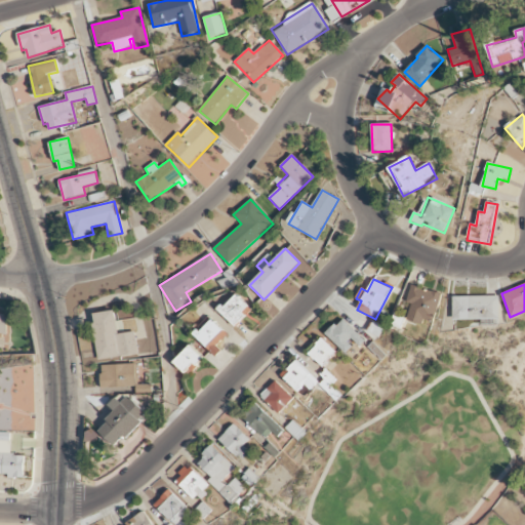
[(412,304),(407,321),(423,325),(425,320),(434,323),(442,294),(411,285),(407,303),(412,304)]
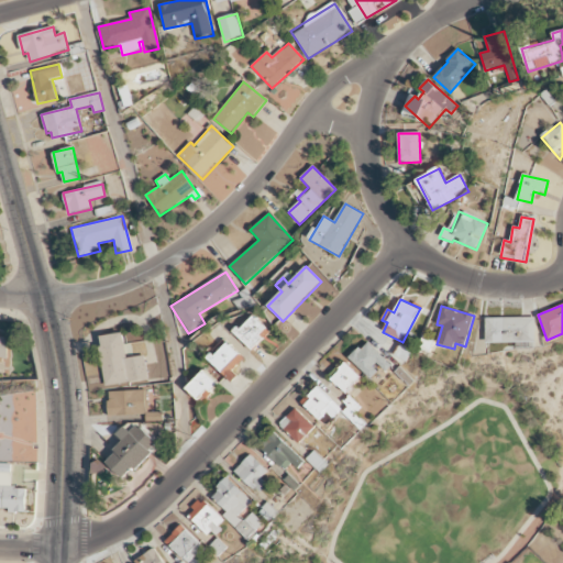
[(252,351),(271,333),(254,315),(234,333),(252,351)]
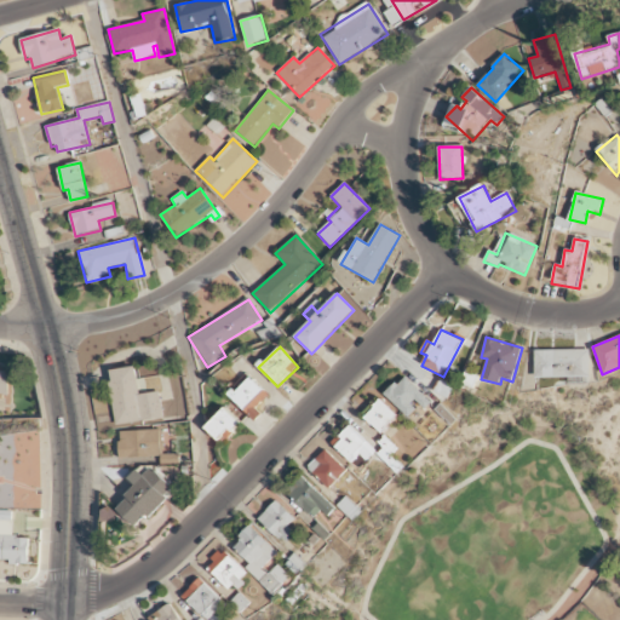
[(535,351),(535,378),(591,377),(591,350),(535,351)]
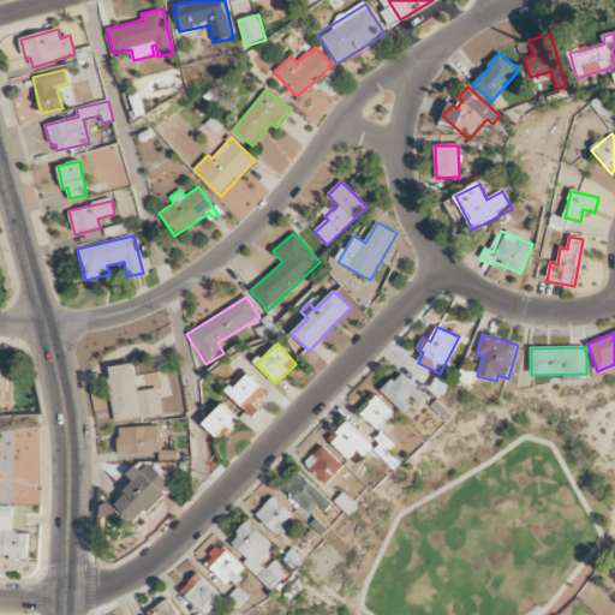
[(162,416),(159,388),(138,392),(135,364),(108,368),(115,422),(162,416)]
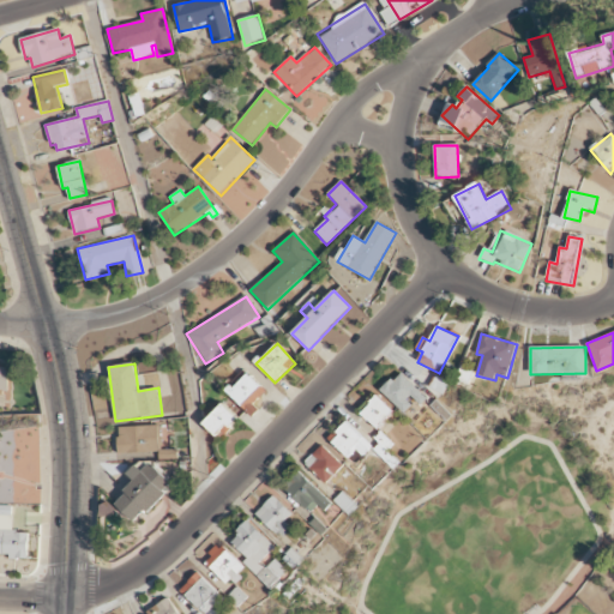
[(239,377),(226,391),(247,411),(266,391),(248,373),(241,380),(239,377)]
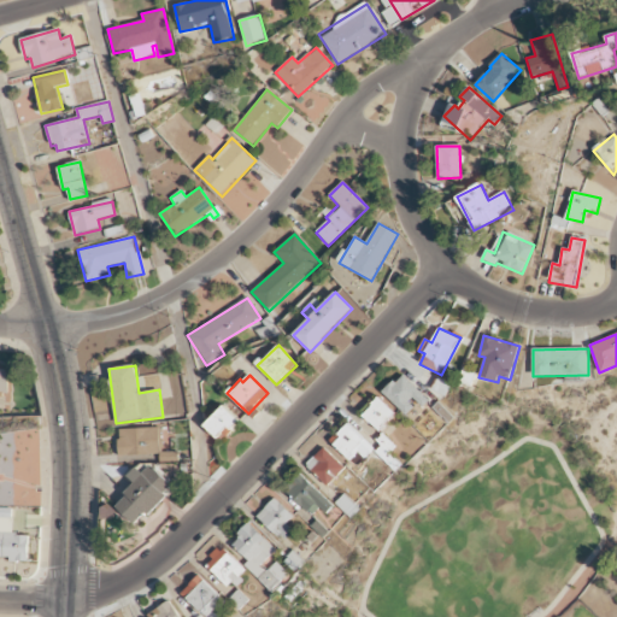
[(406,415),(416,405),(421,409),(429,399),(401,375),(383,394),(406,415)]
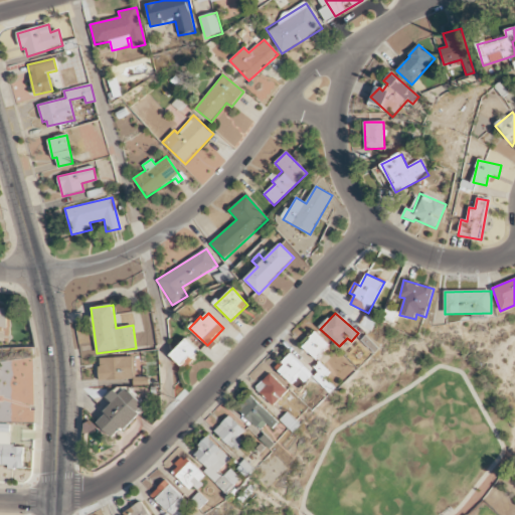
[(331,346),(316,331),(302,345),(317,360),(331,346)]
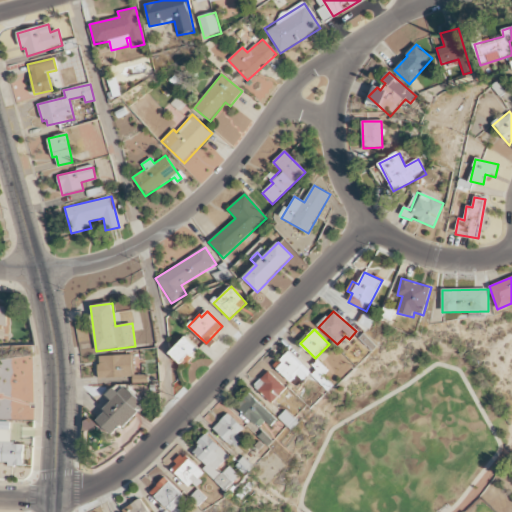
[(197,349),(186,337),(169,353),(180,365),(197,349)]
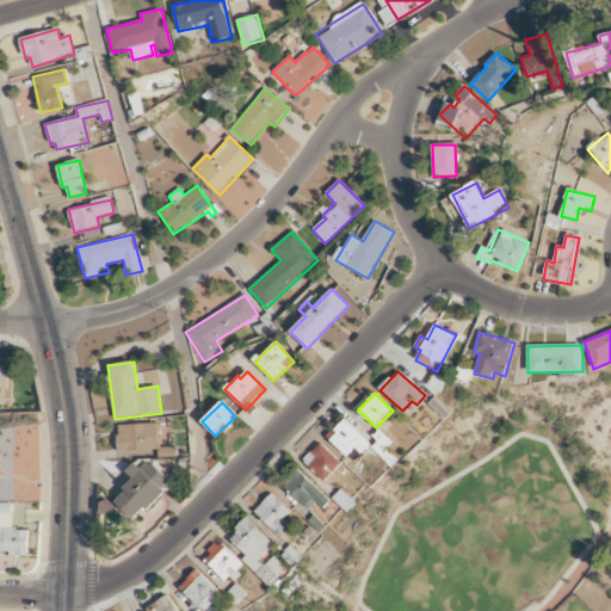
[(328,439),(353,463),(370,444),(346,421),(328,439)]
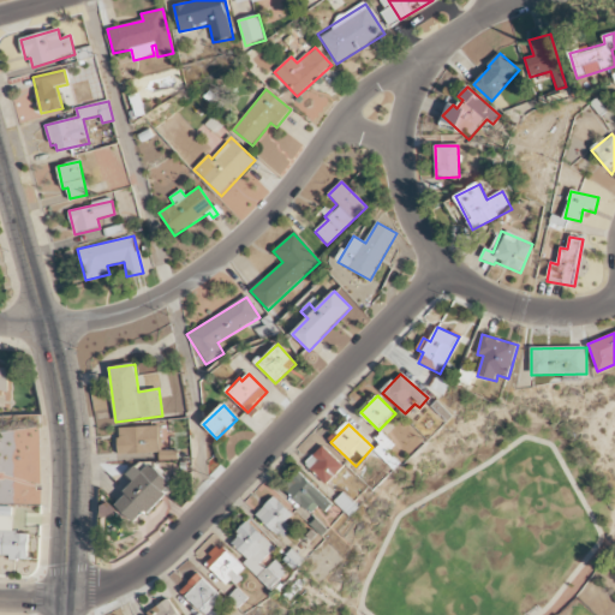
[(161,427),(119,428),(119,454),(161,453),(161,427)]
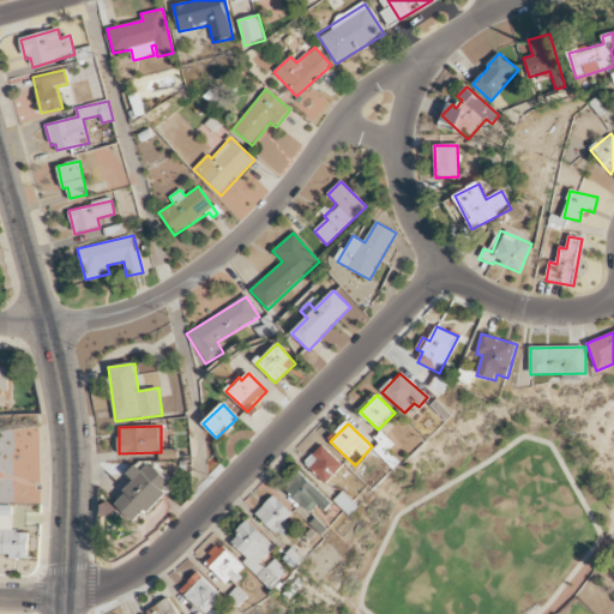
[(343,465),(321,445),(305,463),(326,483),(343,465)]
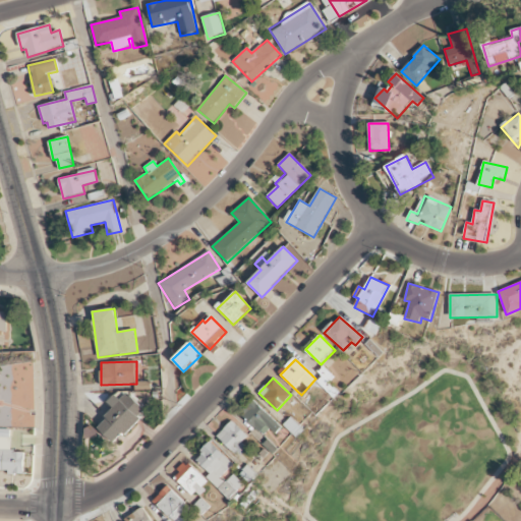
[(99,427),(116,444),(148,410),(129,394),(122,401),(116,395),(109,402),(116,409),(99,427)]
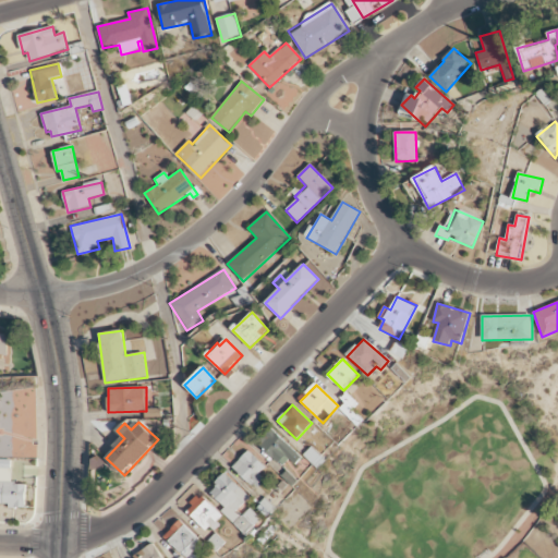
[(302,457),(271,429),(258,445),(282,466),(289,460),(294,465),(302,457)]
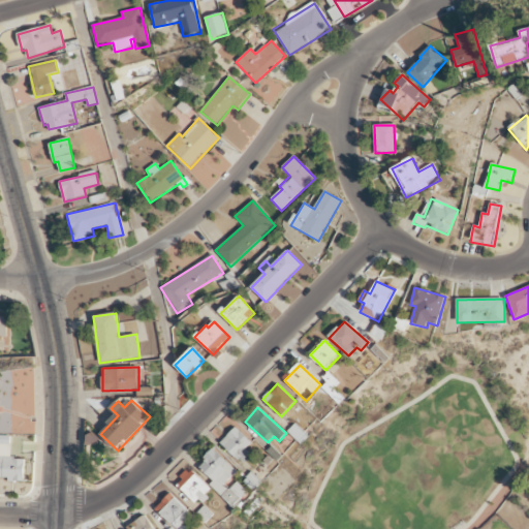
[(243,464),(251,455),(246,449),(252,443),(236,428),(221,443),(243,464)]
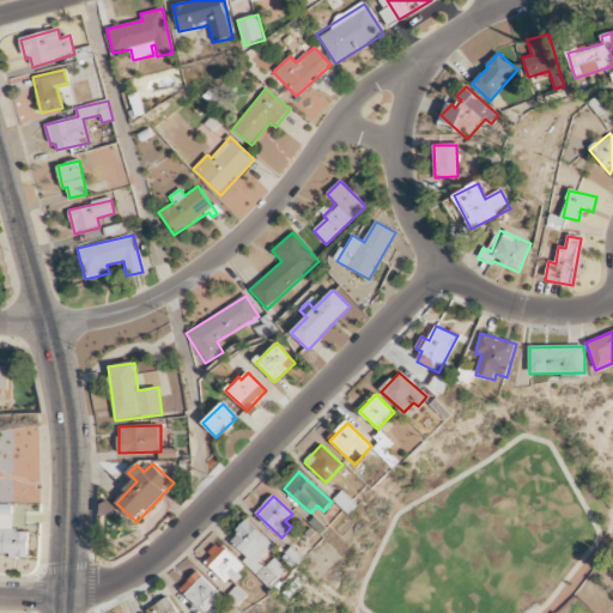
[(29,558),(29,532),(13,532),(12,505),(0,504),(0,553),(10,554),(10,558),(29,558)]
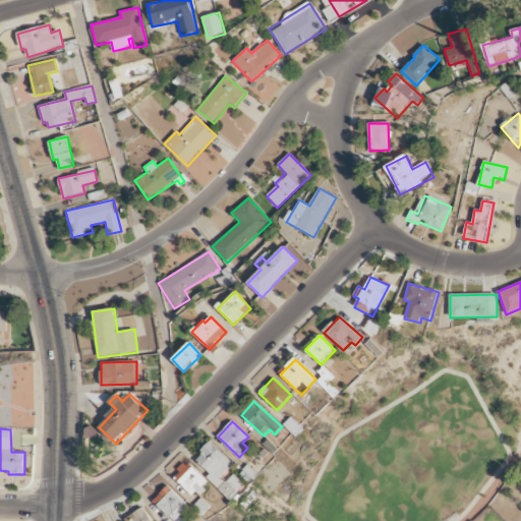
[(225,482),(221,477),(233,464),(211,443),(195,458),(211,473),(207,477),(218,488),(225,482)]
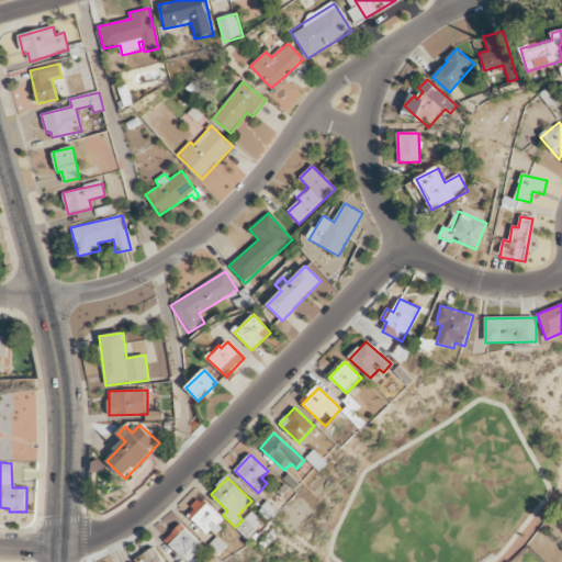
[(226,520),(202,498),(192,508),(195,512),(190,518),(211,538),(226,520)]
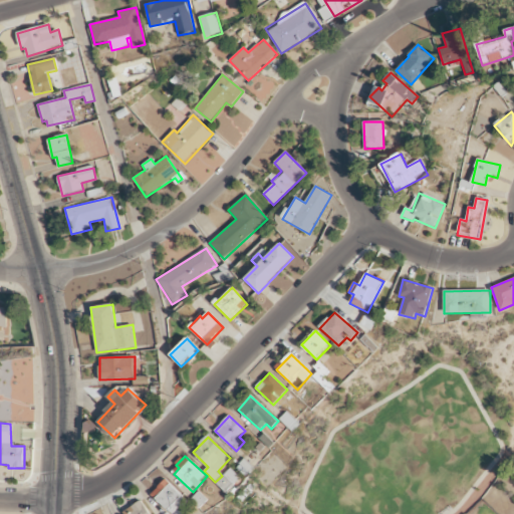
[(241,479),(231,469),(216,483),(226,493),(241,479)]
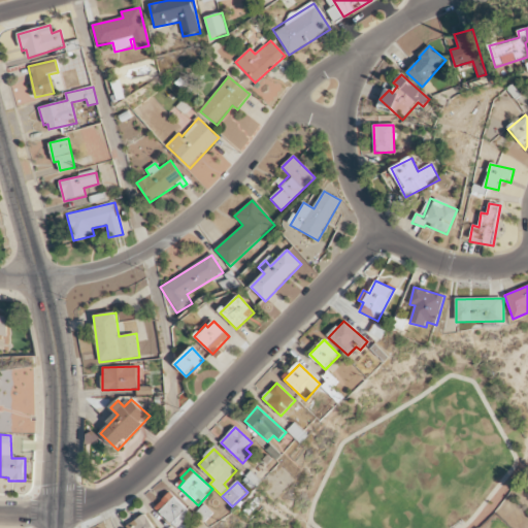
[(180,527),(193,515),(170,493),(156,508),(175,527),(180,527)]
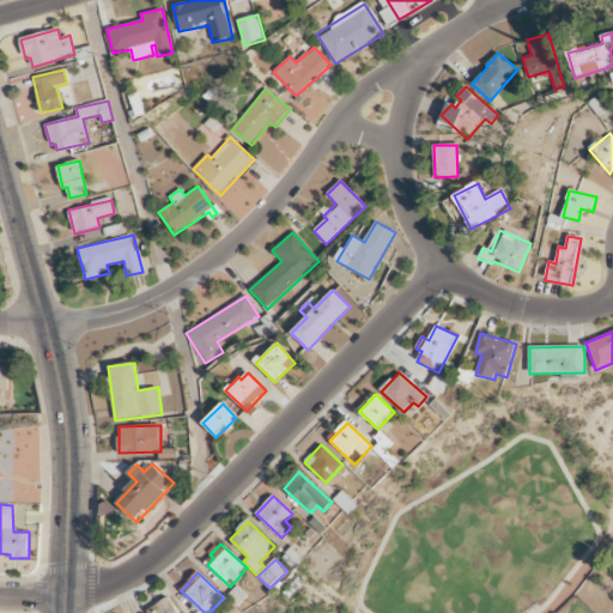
[(178,612),(169,598),(149,612),(178,612)]
